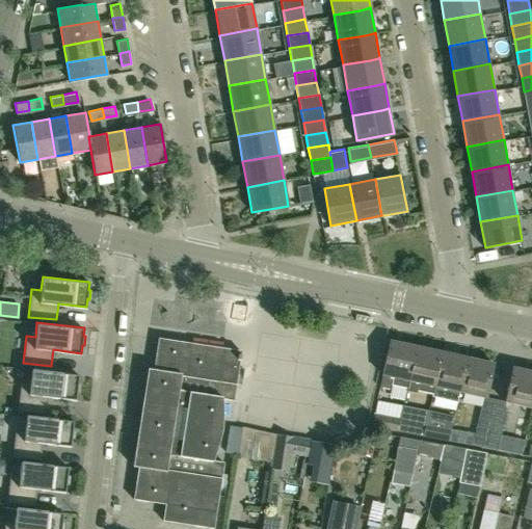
[(148,368),(133,465),(139,466),(134,497),(134,496),(133,497),(165,502),(163,519),(214,527),(215,519),(223,461),(214,459),(219,444),(222,427),(223,411),(223,396),(220,396),(222,380),(235,382),(240,358),(241,349),(158,337),(158,338),(159,338),(154,369),(148,368)]
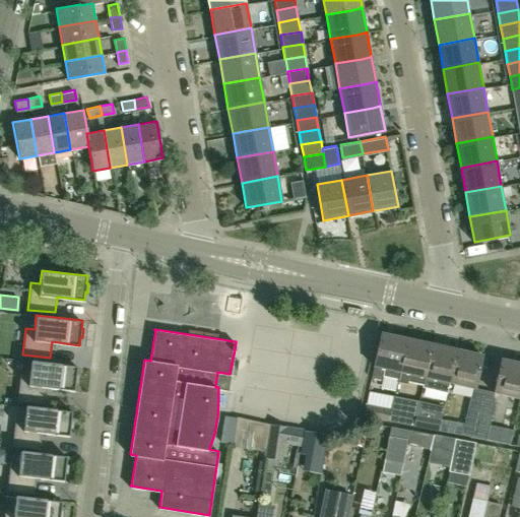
[(382,375),(398,378),(399,371),(407,337),(381,331),(371,376),(382,378),(382,375)]
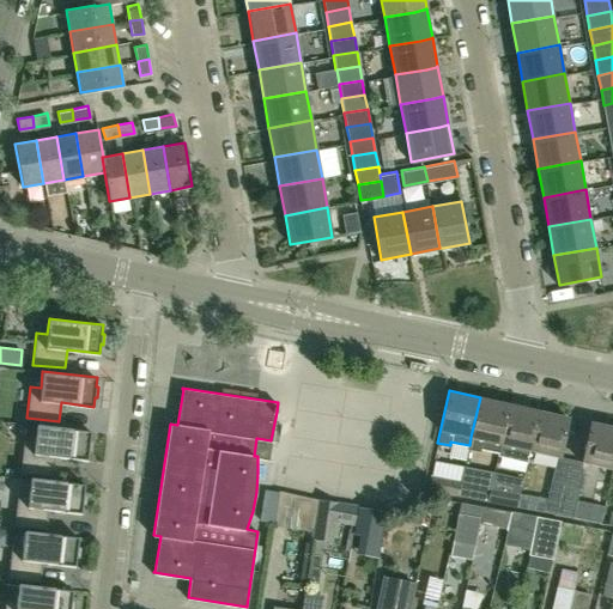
[(498,451),(509,403),(480,397),(471,437),(469,445),(468,448),(480,450),(481,446),(498,451)]
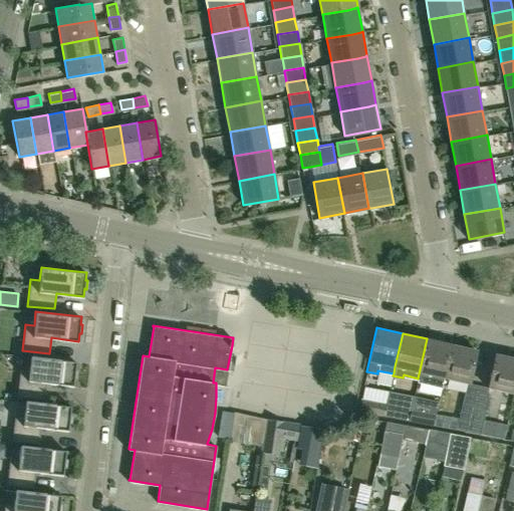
[(442,387),(444,377),(452,343),(427,338),(418,378),(418,381),(442,387)]
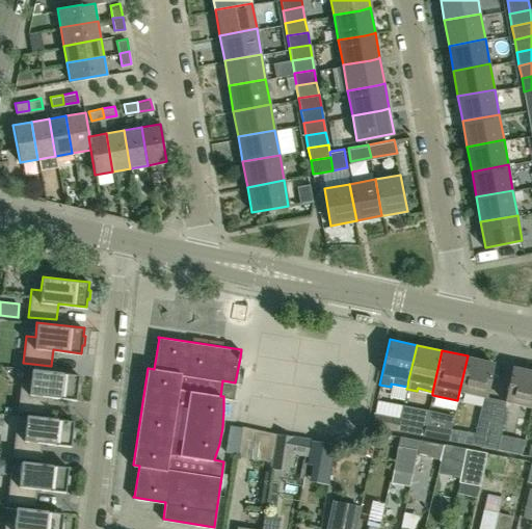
[(494,361),(468,355),(459,391),(483,396),(485,396),(494,361)]
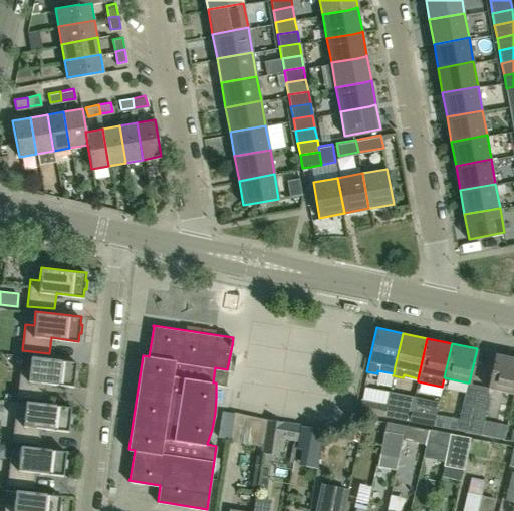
[(489,387),(490,387),(513,393),(513,390),(513,356),(495,352),(488,386),(488,387),(489,387)]
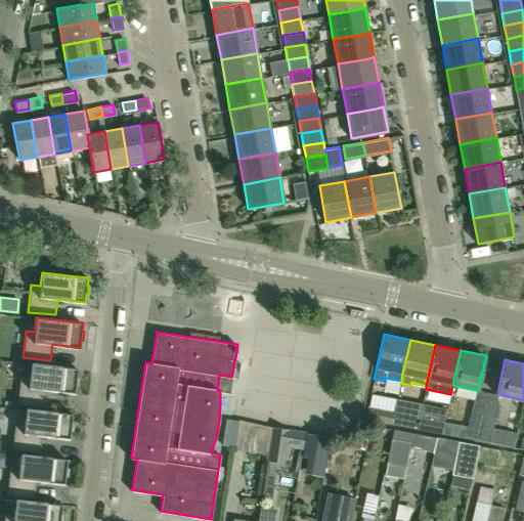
[(47,390),(75,393),(76,385),(78,385),(79,377),(77,376),(78,367),(31,362),(30,377),(20,376),(17,402),(45,405),(47,390)]
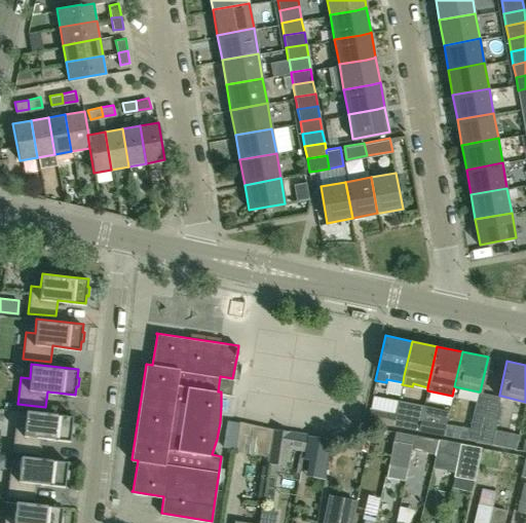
[(380,409),(377,421),(392,424),(396,412),(380,409)]
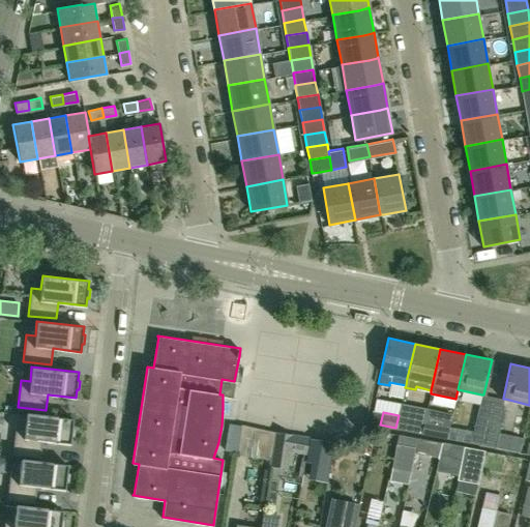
[(72,427),(74,418),(26,413),(25,427),(16,426),(12,452),(40,456),(42,440),(70,443),(71,435),(74,436),(75,427),(72,427)]
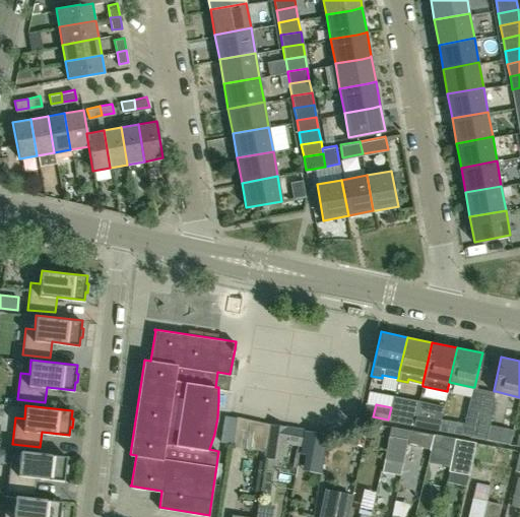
[(462,433),(474,435),(479,409),(467,407),(464,422),(462,433)]
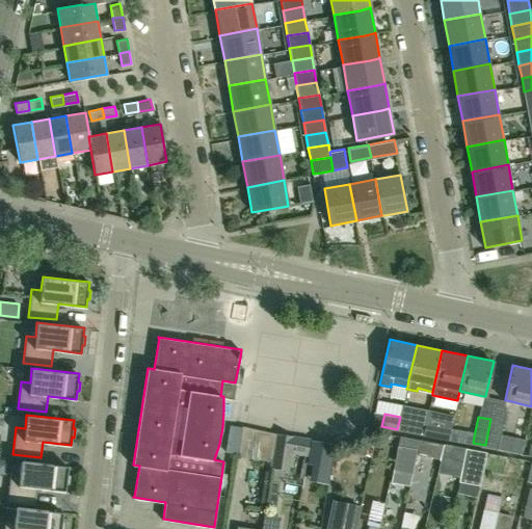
[(410,419),(407,431),(423,433),(425,421),(410,419)]
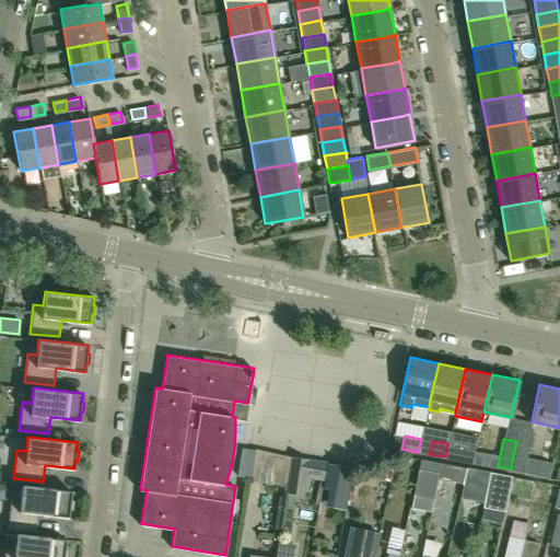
[(529,443),(516,441),(511,468),(524,472),(529,443)]
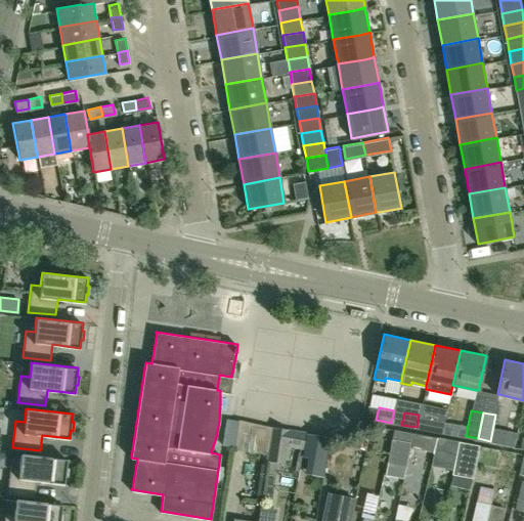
[(323,426),(323,415),(305,416),(305,427),(323,426)]
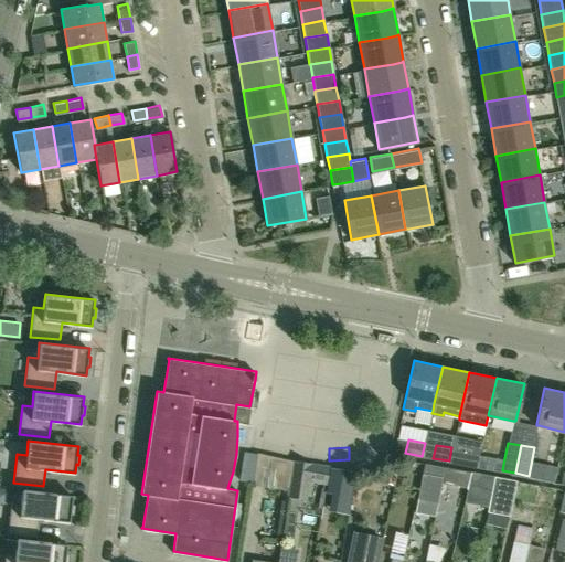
[(461,451),(459,463),(476,466),(479,454),(461,451)]
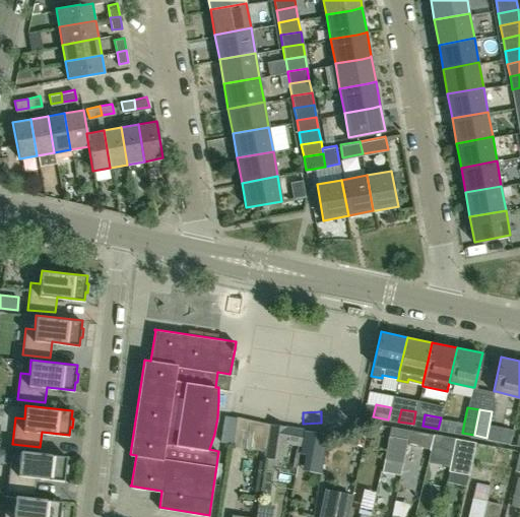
[(232,445),(265,450),(269,423),(236,415),(232,445)]
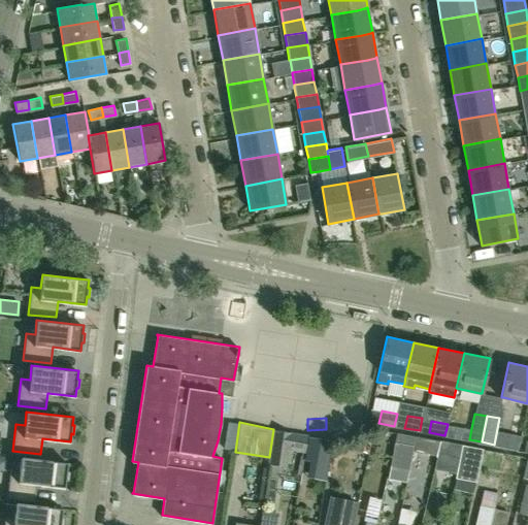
[(273,429),(269,457),(268,462),(285,464),(287,449),(303,451),(305,434),(273,429)]
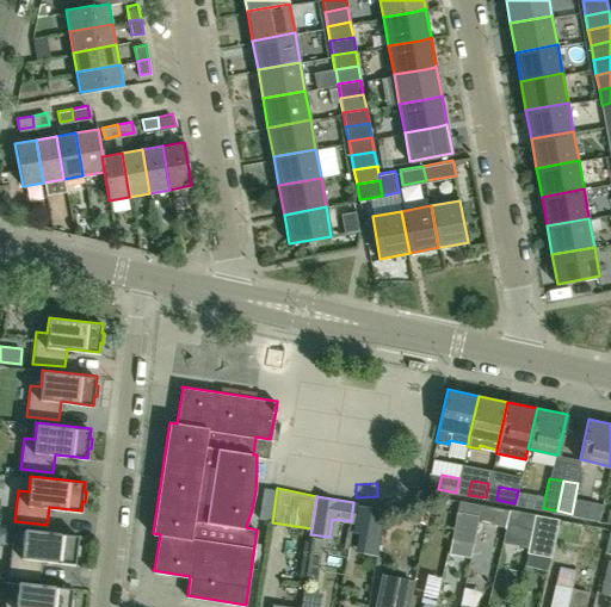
[(457,511),(480,514),(481,503),(460,499),(457,511)]
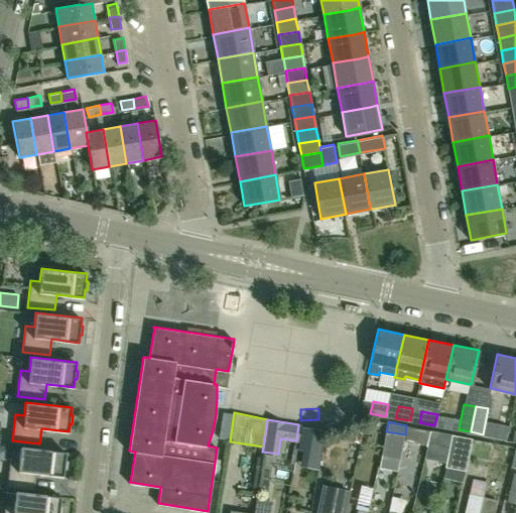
[(405,434),(404,439),(427,443),(429,431),(429,429),(406,425),(405,434)]
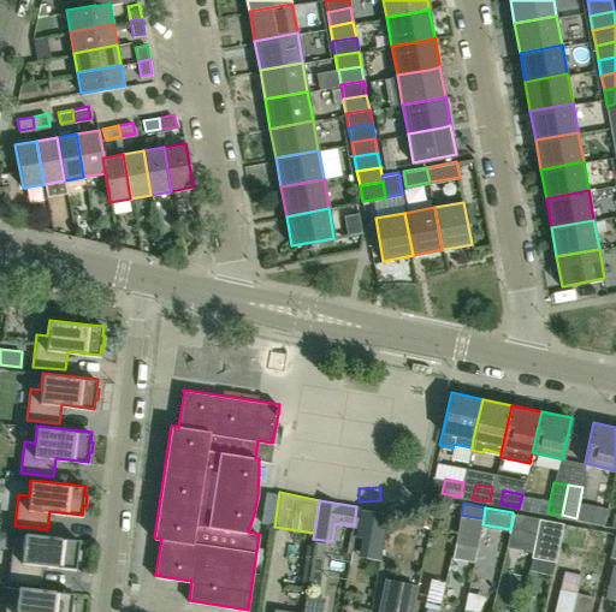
[(359,514),(353,556),(373,559),(379,516),(359,514)]
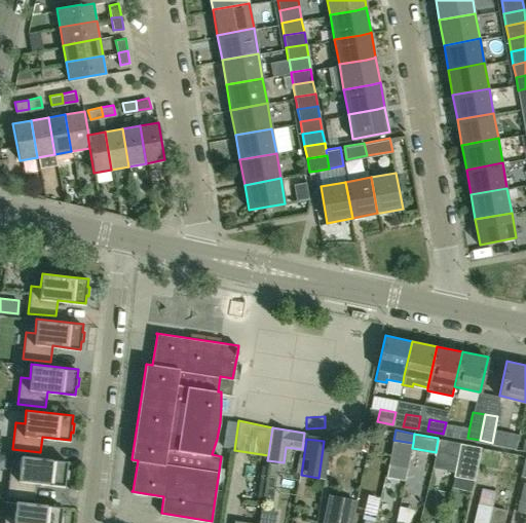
[(460,445),(456,464),(454,475),(475,479),(481,446),(460,442),(460,445)]
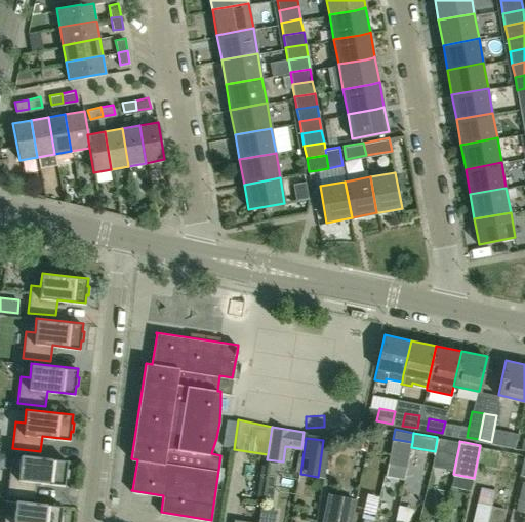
[(68,459),(21,454),(19,468),(10,467),(7,494),(35,497),(37,481),(65,485),(66,477),(68,477),(69,468),(67,468),(68,459)]
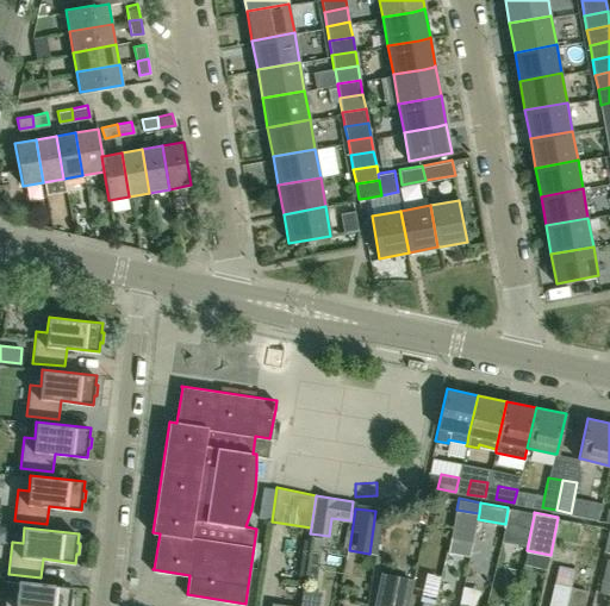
[(372,605),(404,605),(410,579),(379,573),(372,605)]
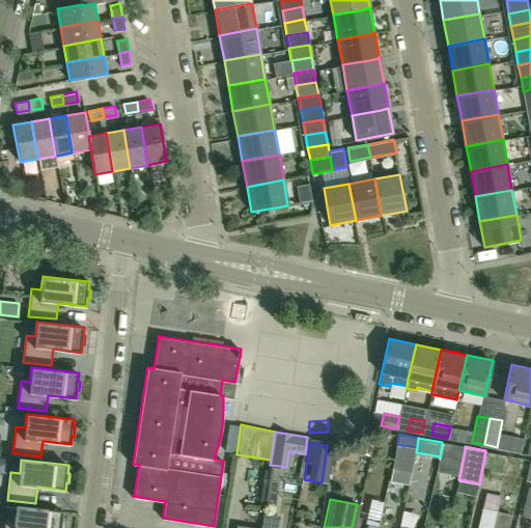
[(60,527),(61,527),(63,527),(64,520),(62,519),(63,511),(16,505),(15,520),(5,519),(3,527),(60,527)]
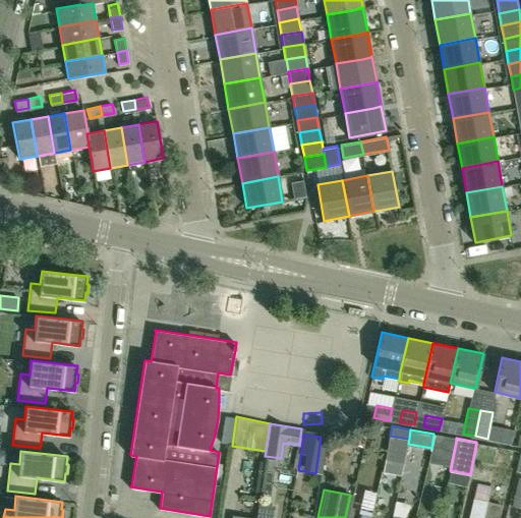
[(467,517),(483,517),(487,500),(472,497),(467,517)]
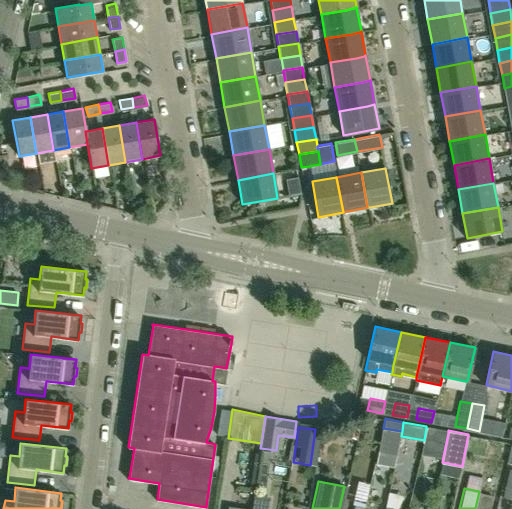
[(402,508),(403,508),(407,494),(392,491),(389,506),(402,508)]
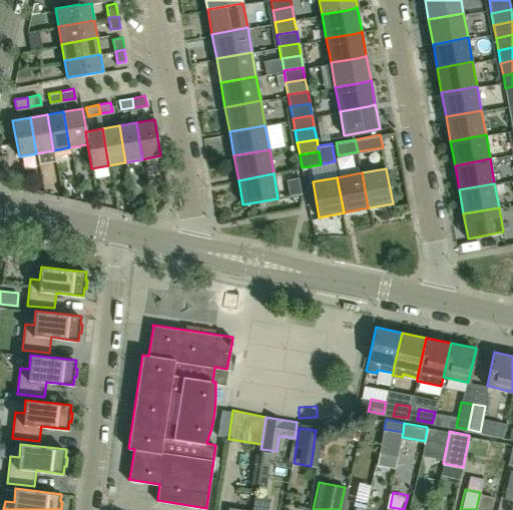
[(480,492),(476,509),(489,509),(493,495),(480,492)]
